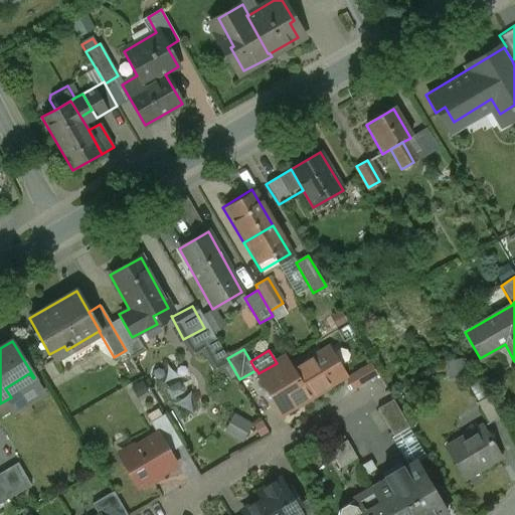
[(328,350),(292,372),(308,397),(343,376),(328,350)]
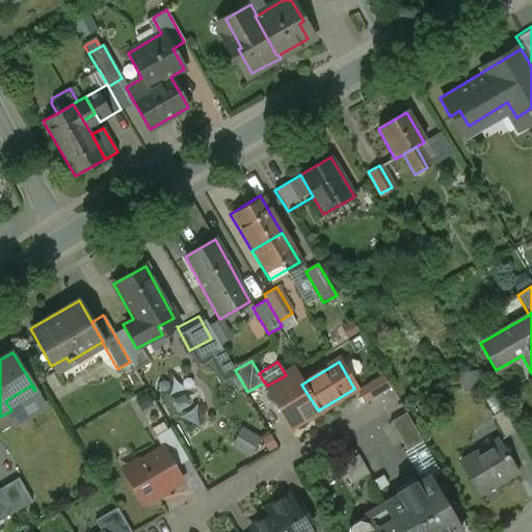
[(301,384),(293,371),(286,375),(267,386),(292,426),(318,410),(301,384)]
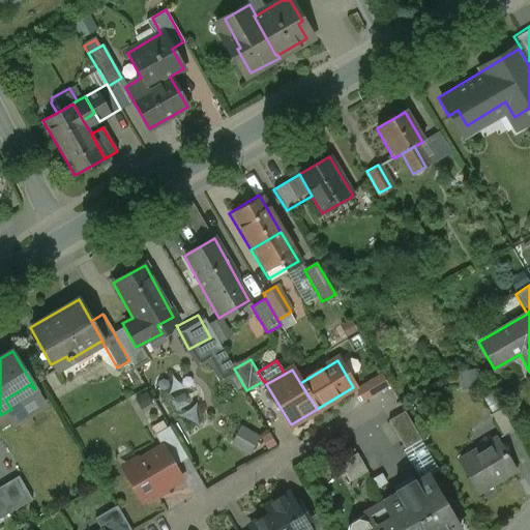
[(501,409),(491,416),(502,437),(513,431),(501,409)]
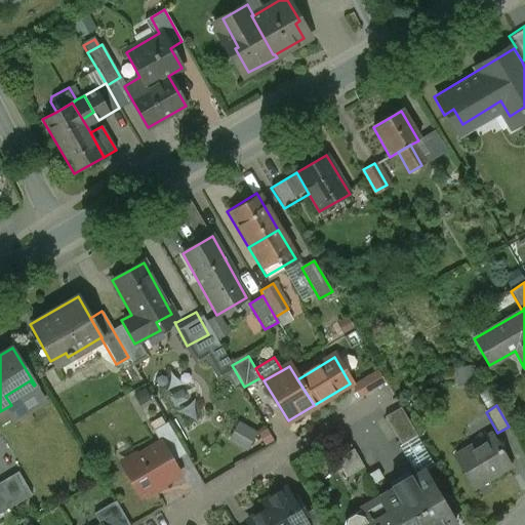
[(417,436),(400,407),(385,417),(401,445),(417,436)]
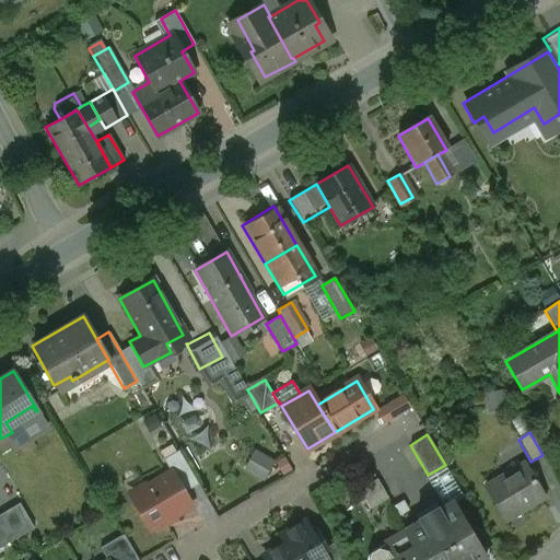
[(198,485),(178,451),(163,459),(170,471),(183,493),(198,485)]
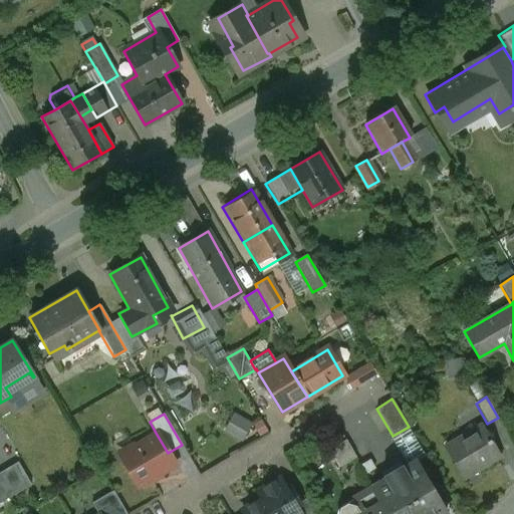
[(235,414),(224,427),(240,439),(251,426),(235,414)]
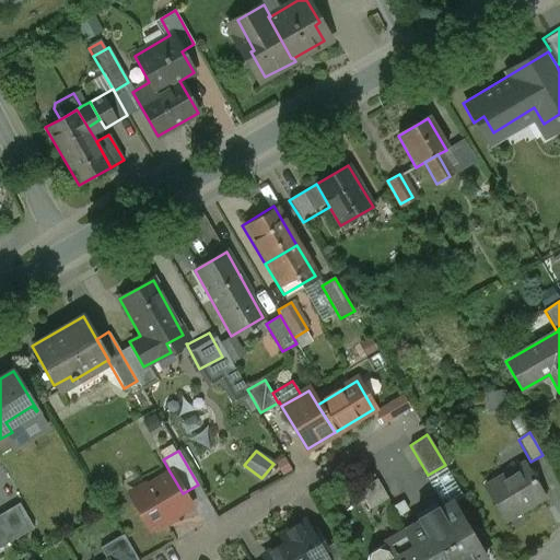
[(525,465),(485,489),(504,523),(545,499),(525,465)]
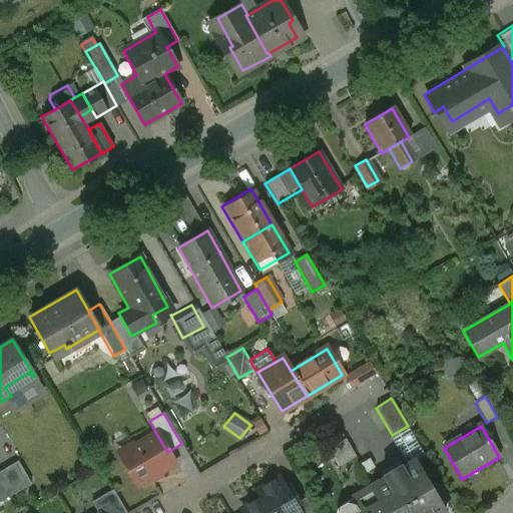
[(155,432),(132,446),(135,450),(122,458),(123,460),(121,464),(124,469),(129,470),(138,485),(174,464),(167,452),(155,432)]
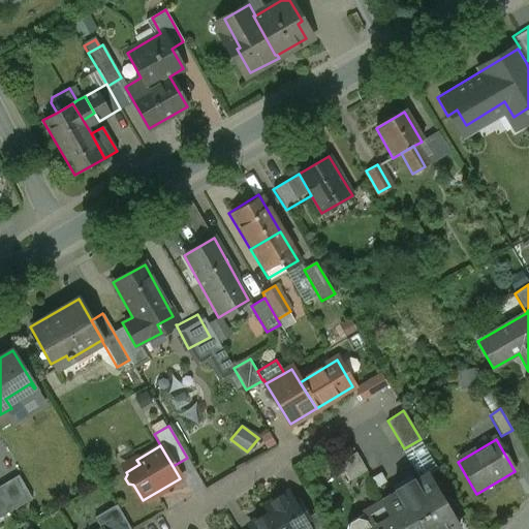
[(338,466),(348,479),(365,466),(355,454),(338,466)]
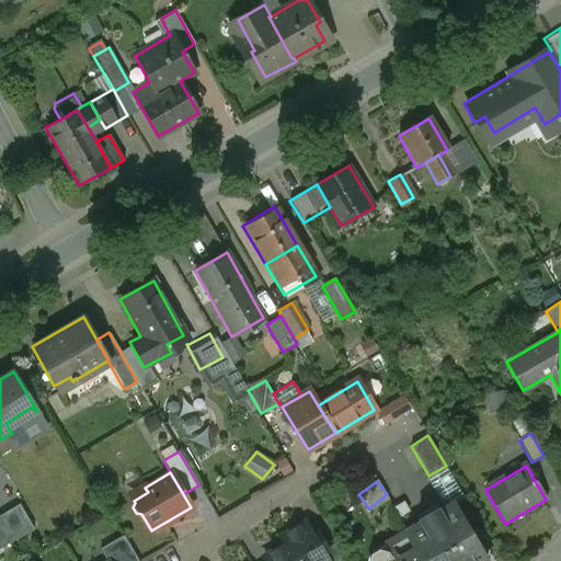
[(19,504),(0,515),(0,523),(11,542),(34,528),(19,504)]
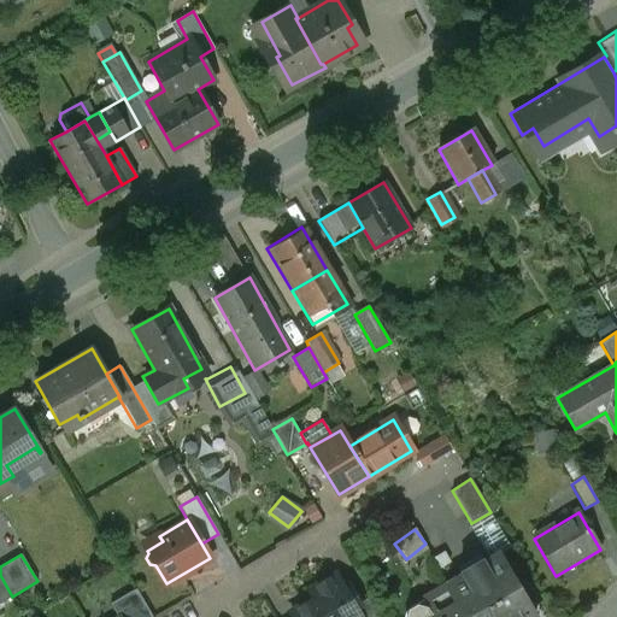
[(532,610),(498,554),(485,563),(482,559),(471,565),(500,616),(534,616),(530,611),(532,610)]
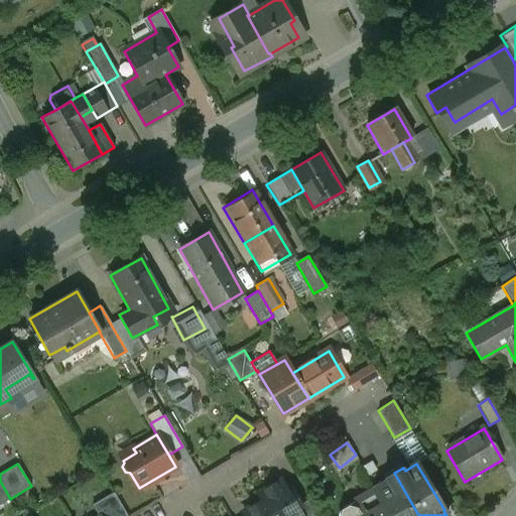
[(418,515),(394,473),(384,479),(386,482),(374,488),(390,515),(418,515)]
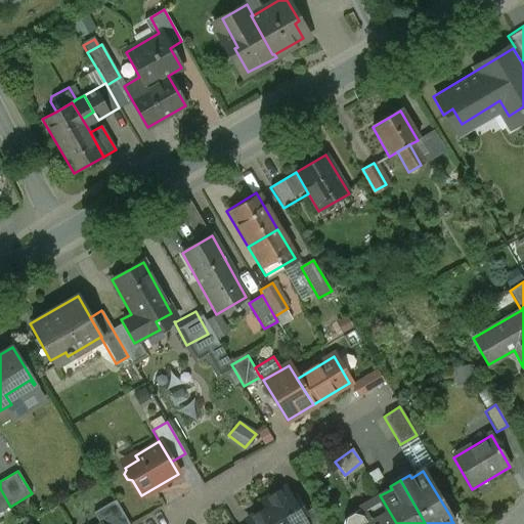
[(0,488),(0,512),(10,507),(0,488)]
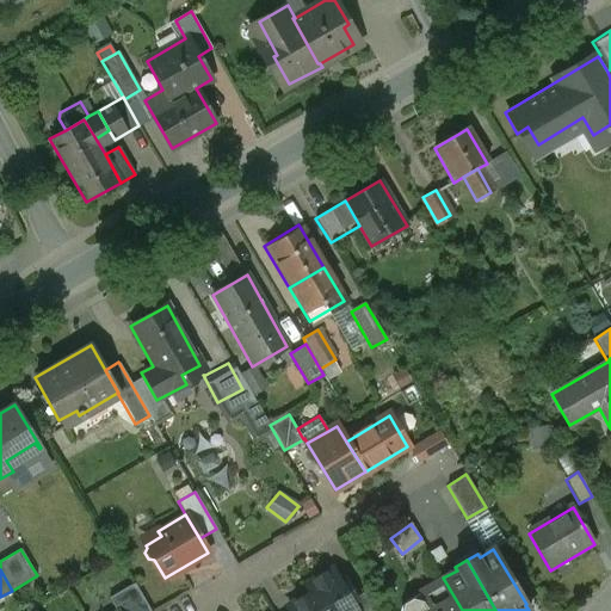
[(368,610),(350,578),(318,596),(325,610),(368,610)]
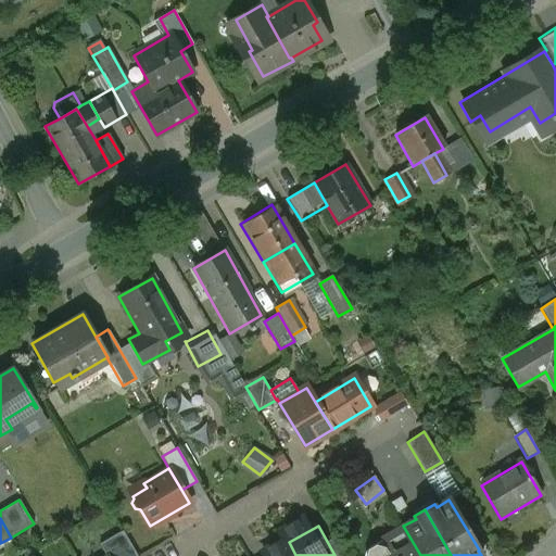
[(420,555),(403,526),(387,535),(388,538),(370,547),(367,551),(365,554),(365,555),(420,555)]
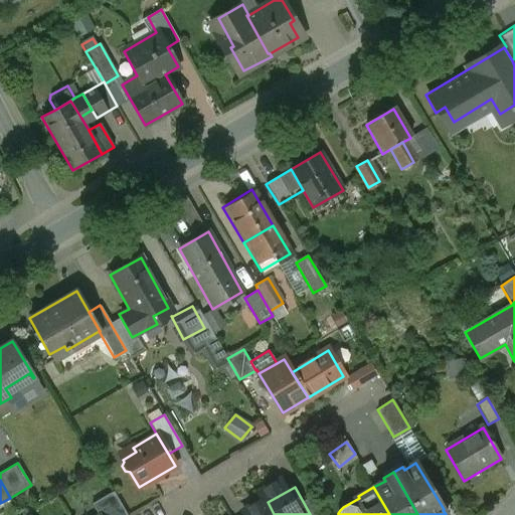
[(127,514),(113,491),(92,504),(98,514),(127,514)]
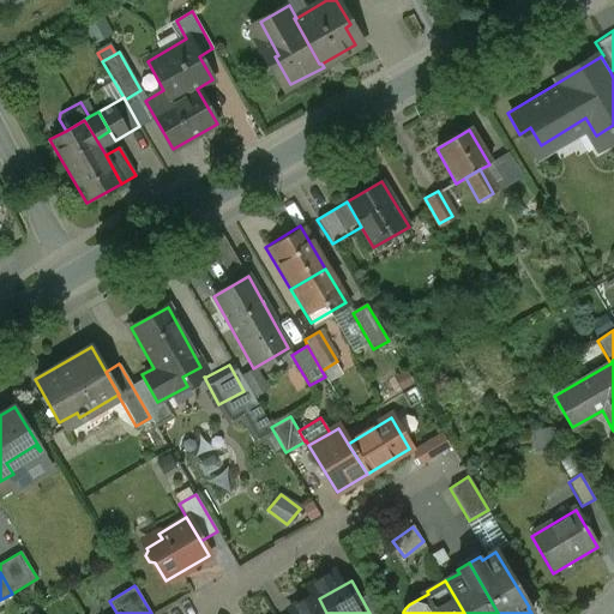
[(326,613),(319,599),(289,613),(326,613)]
